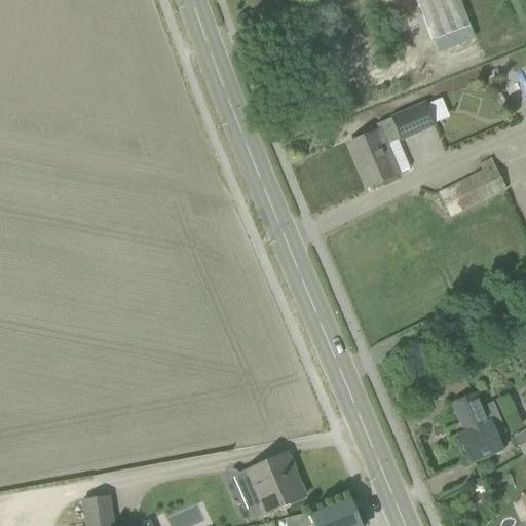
[(458,0),(415,0),(431,42),(470,28),(458,0)]
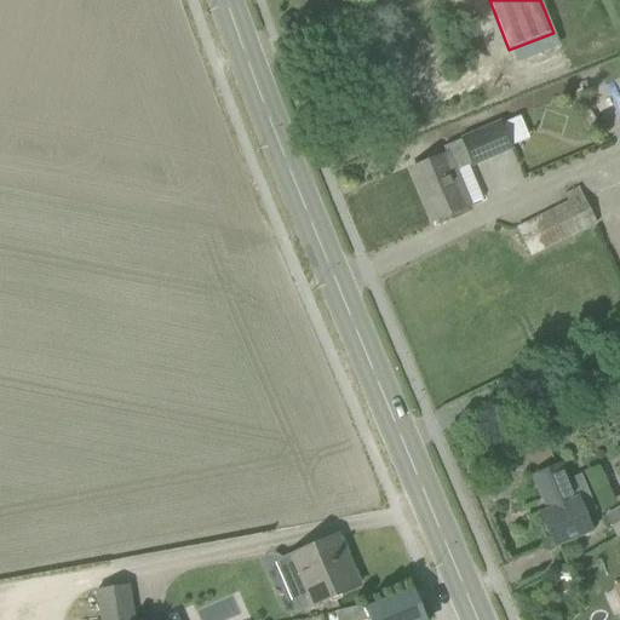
[(446,155),(411,170),(432,220),(471,205),(457,172),(511,150),(500,124),(460,139),(442,147),(446,155)]
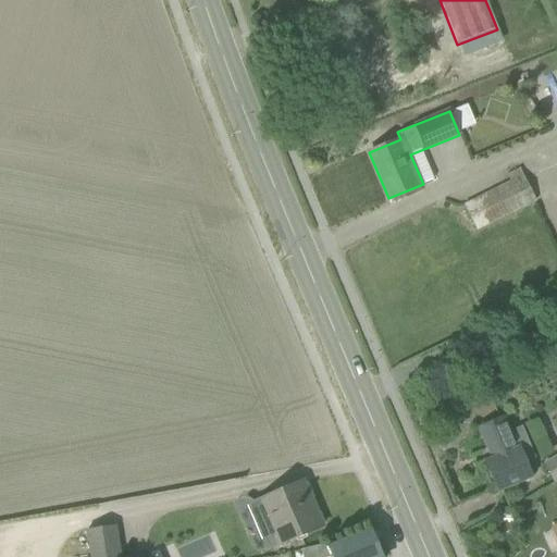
[(463,205),(477,232),(536,202),(520,168),(508,174),(511,182),(463,205)]
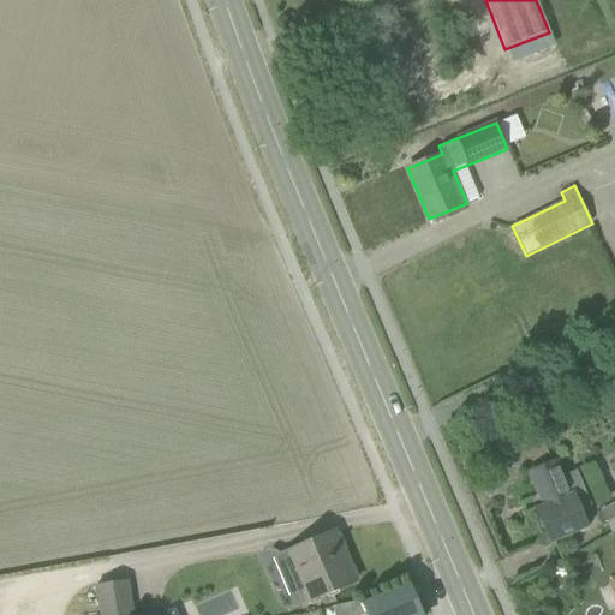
[(585,526),(579,511),(590,506),(575,471),(561,477),(554,461),(529,472),(544,508),(536,511),(548,542),(571,533),(585,526)]
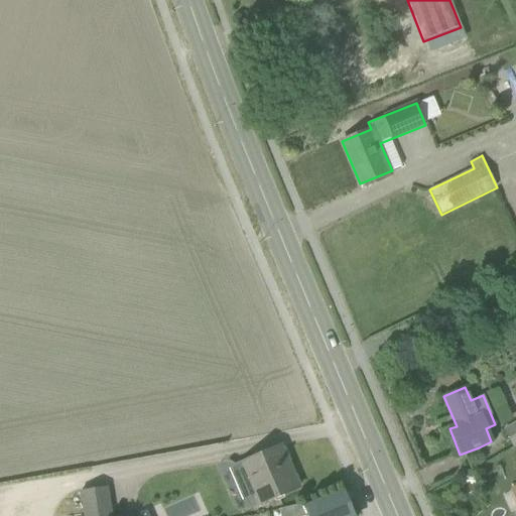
[(512,445),(515,443),(515,422),(503,430),(512,445)]
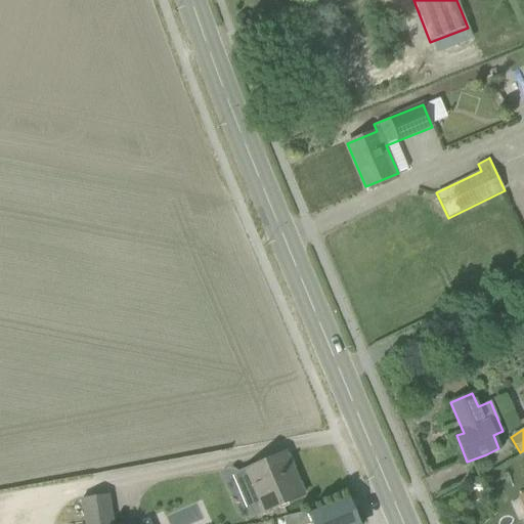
[(261,514),(284,504),(303,495),(285,453),(244,471),(261,514)]
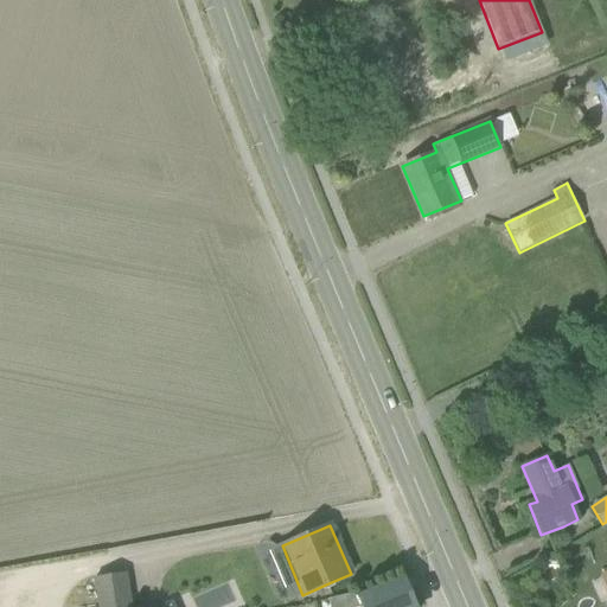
[(131,606),(126,573),(93,579),(96,606),(131,606)]
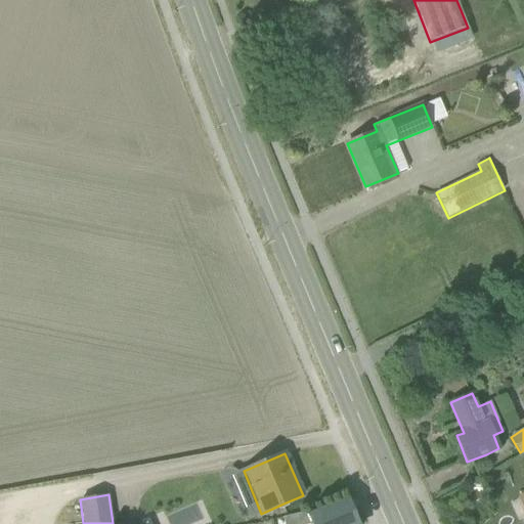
[(358,523),(347,497),(317,510),(281,518),(282,523),(358,523)]
